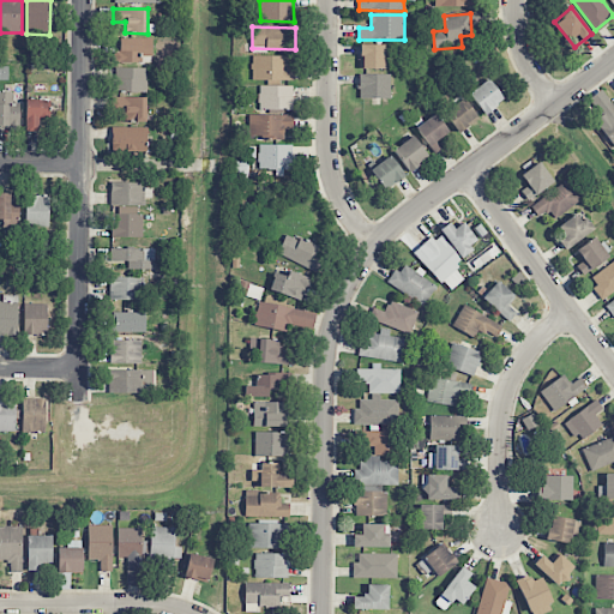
[(152,38),(116,37),(116,62),(152,62),(152,38)]
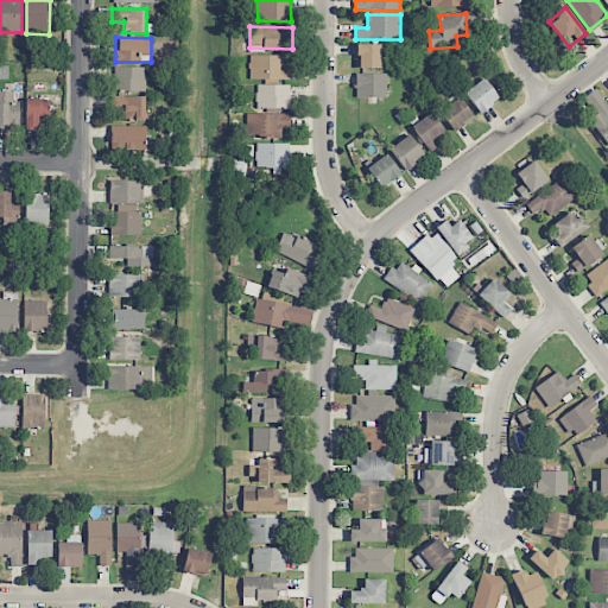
[(380,44),(356,44),(356,68),(380,69),(380,44)]
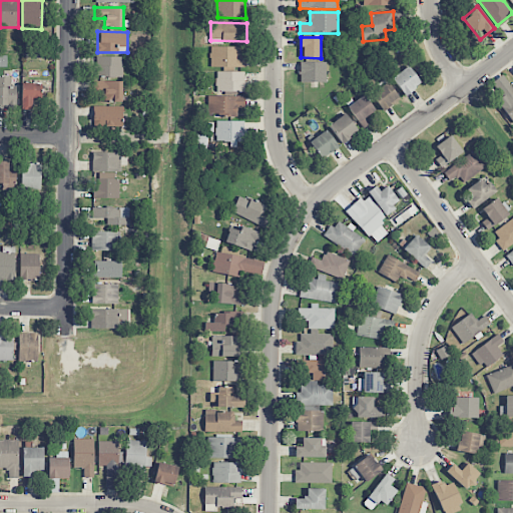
[(246,67),(245,55),(239,55),(238,46),(210,47),(210,67),(246,67)]
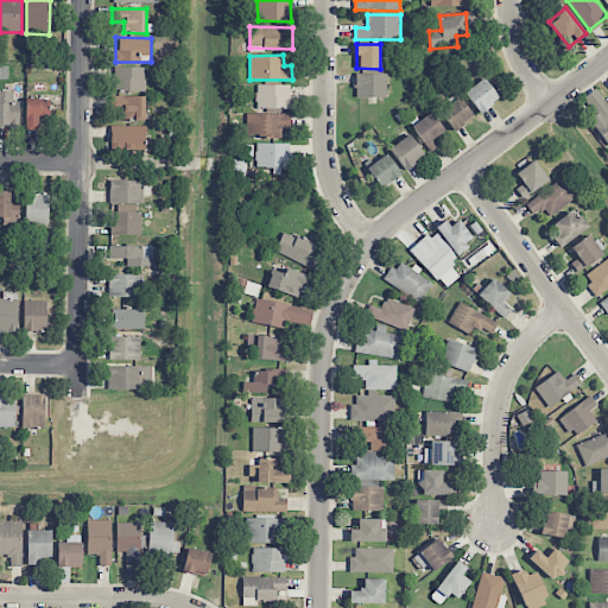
[(146,68),(114,67),(114,92),(146,92),(146,68)]
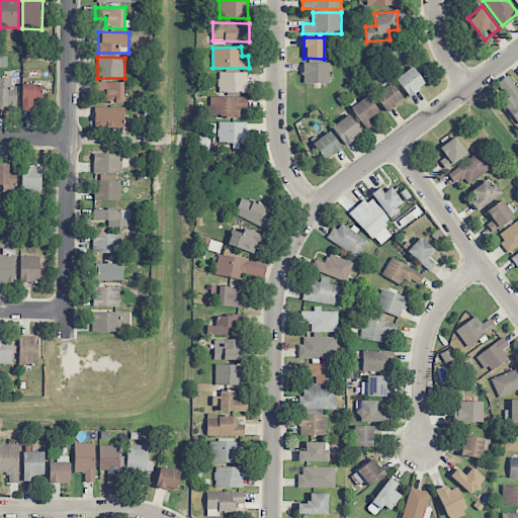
[(329,83),(330,63),(303,63),(303,83),(329,83)]
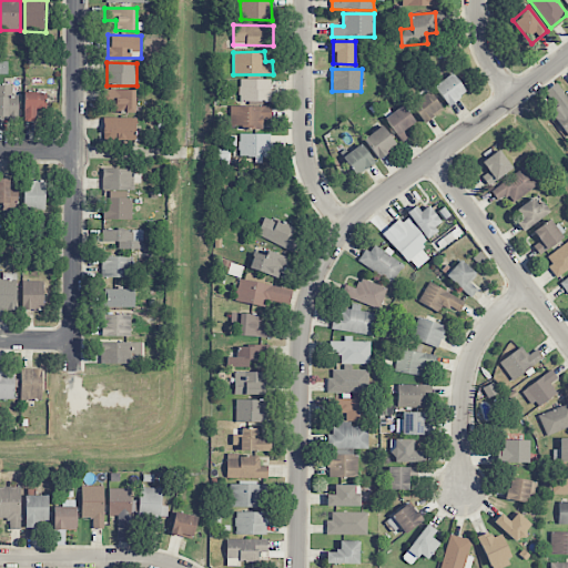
[(447,105),(466,92),(452,73),(434,87),(447,105)]
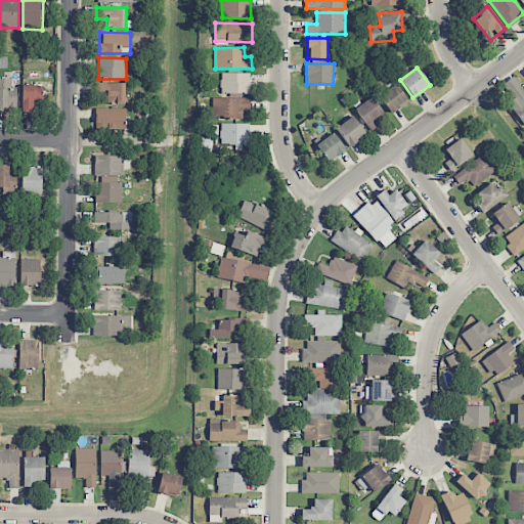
[(250,74),(221,73),(221,93),(250,94),(250,74)]
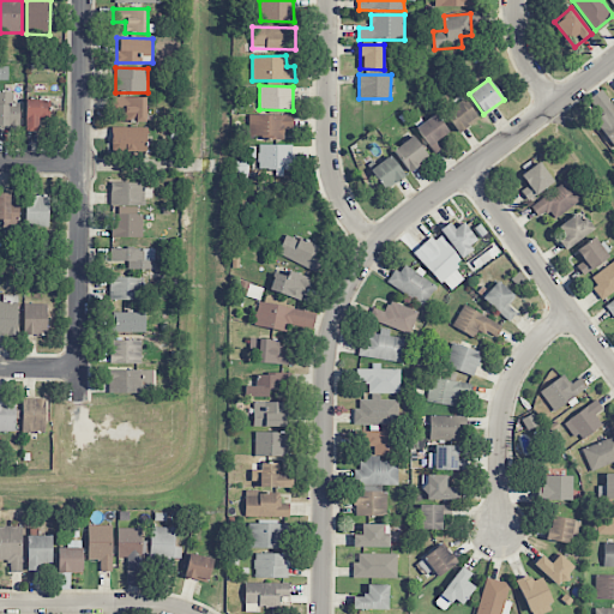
[(613,149),(613,148),(613,107),(602,89),(589,98),(601,116),(595,120),(613,149)]
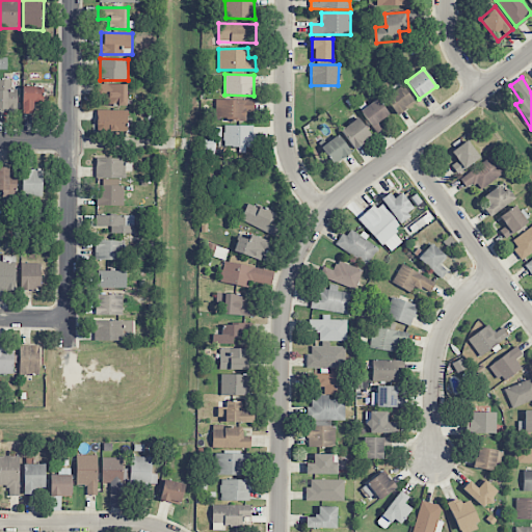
[(0,109),(17,110),(17,89),(9,89),(9,80),(0,79),(0,109)]
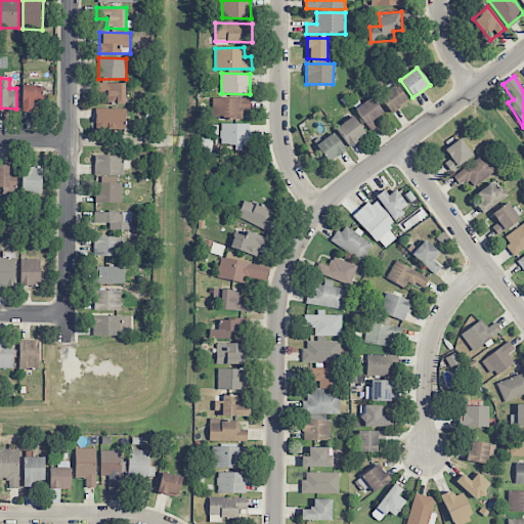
[(107,104),(125,104),(126,83),(95,83),(94,95),(107,95),(107,104)]
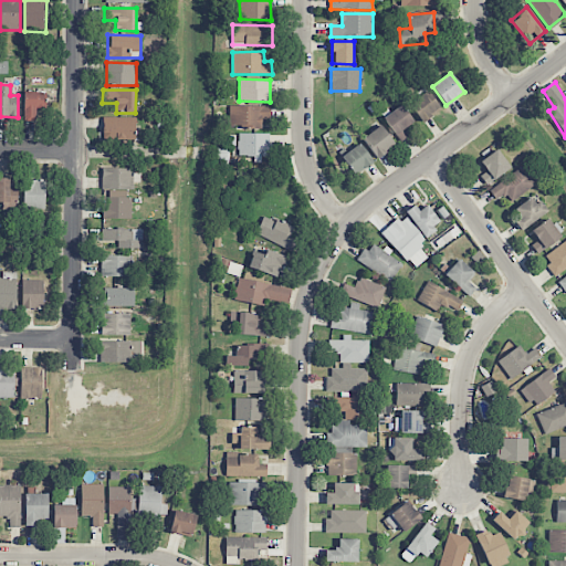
[(409,104),(421,122),(440,108),(428,91),(409,104)]
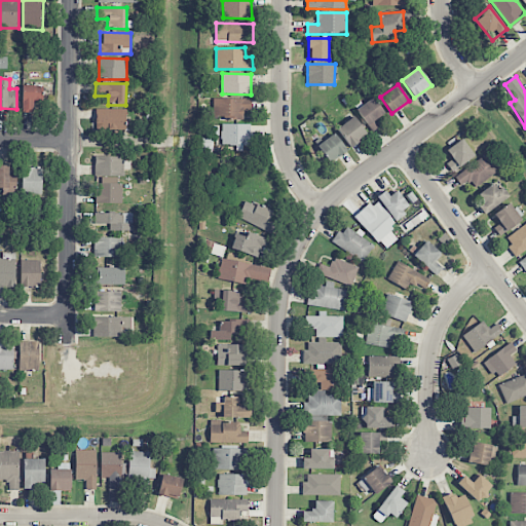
[(22,112),(33,112),(34,102),(42,102),(42,86),(23,85),(22,112)]
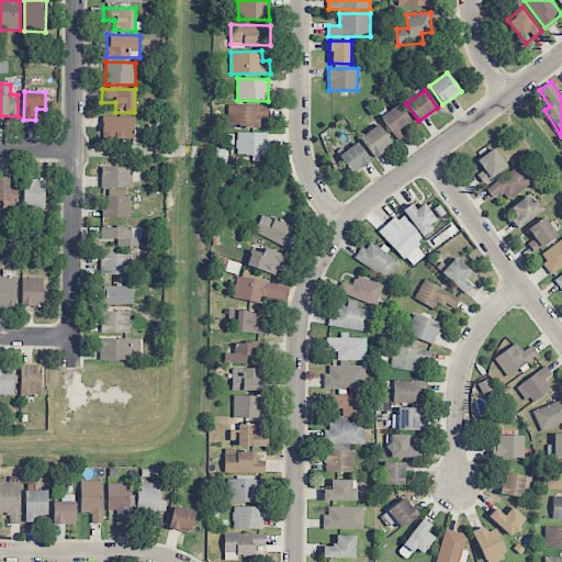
[(398,142),(406,135),(401,127),(411,121),(398,103),(380,117),(398,142)]
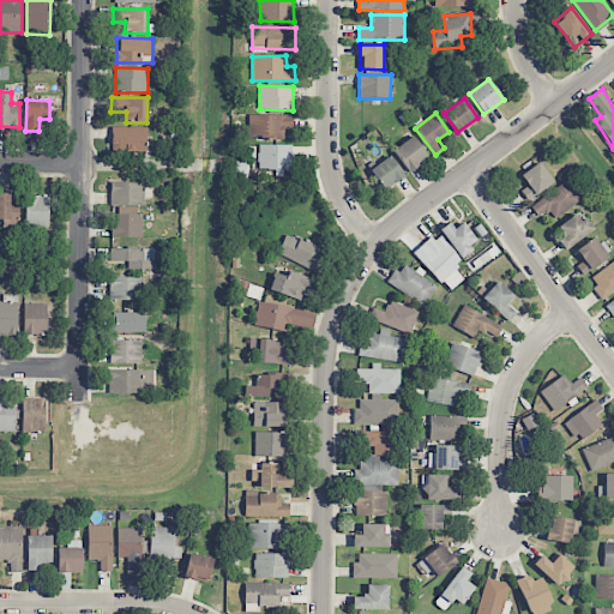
[(286,139),(286,115),(248,115),(250,140),(286,139)]
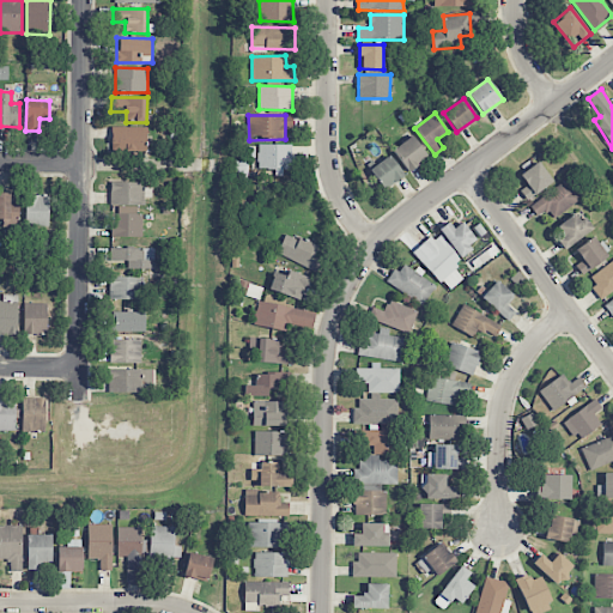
[(146,127),(111,127),(111,152),(146,152),(146,127)]
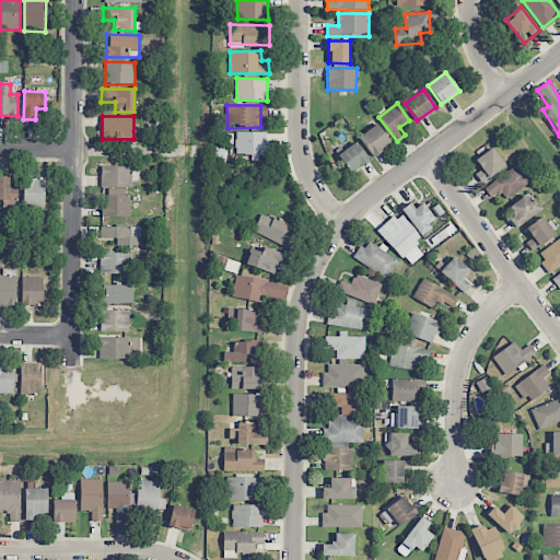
[(358,138),(372,156),(391,143),(376,124),(358,138)]
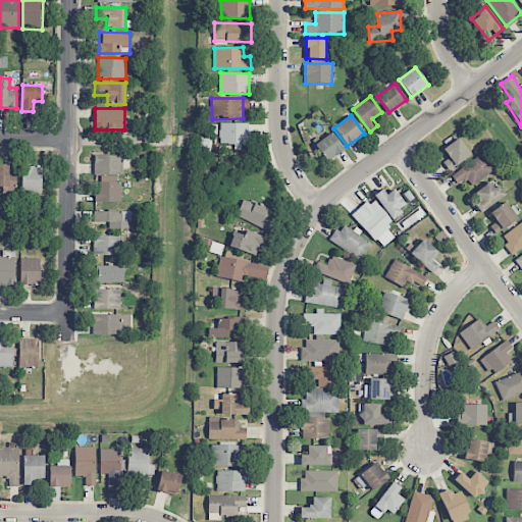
[(248,122),(220,123),(220,145),(249,144),(248,122)]
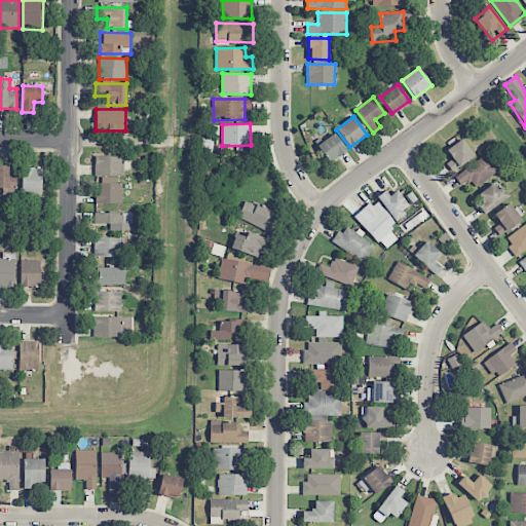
[(346,151),(335,134),(317,145),(329,162),(346,151)]
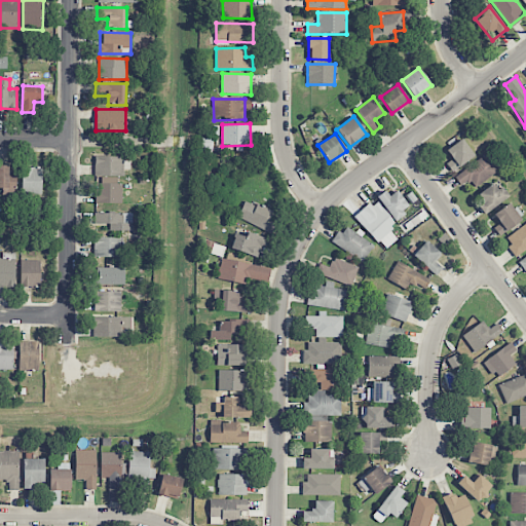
[(475,155),(461,139),(446,150),(452,159),(446,163),(452,172),(475,155)]
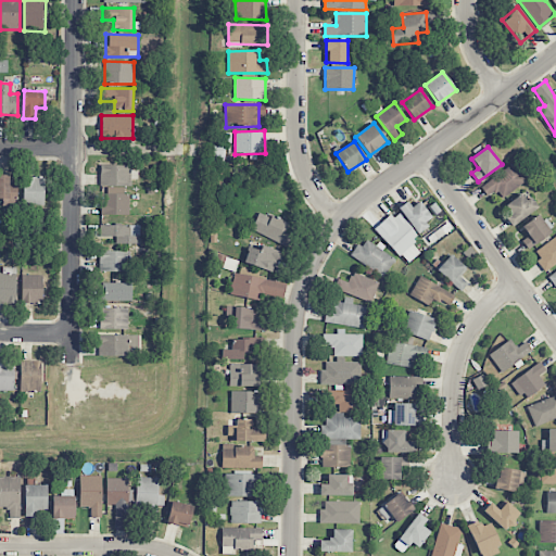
[(526,180),(512,163),(481,188),(488,197),(496,190),(503,199),(526,180)]
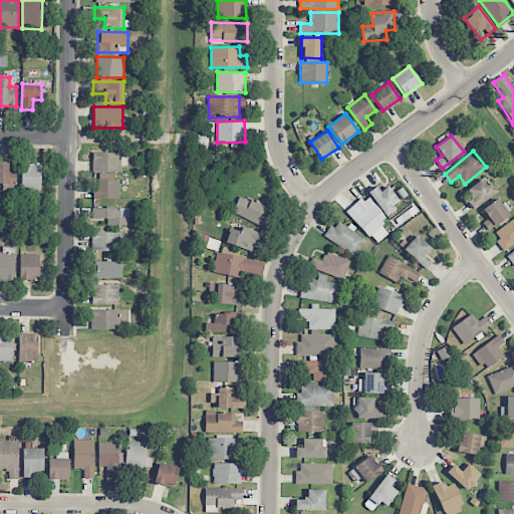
[(124,172),(124,154),(91,154),(92,173),(124,172)]
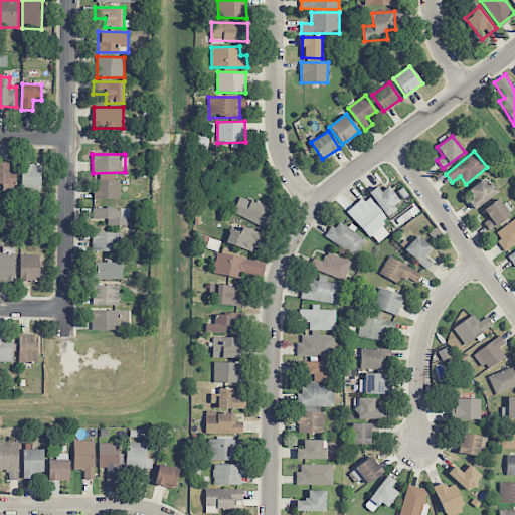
[(16,171),(9,171),(8,162),(0,161),(0,187),(16,187),(16,171)]
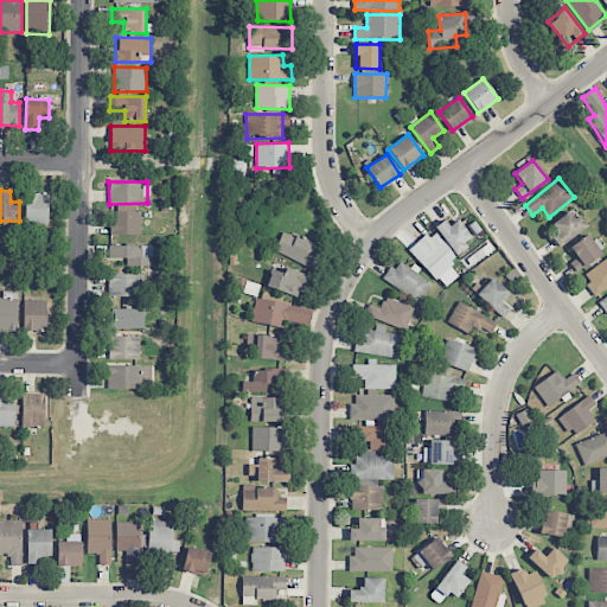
[(25,223),(49,224),(49,193),(26,192),(25,223)]
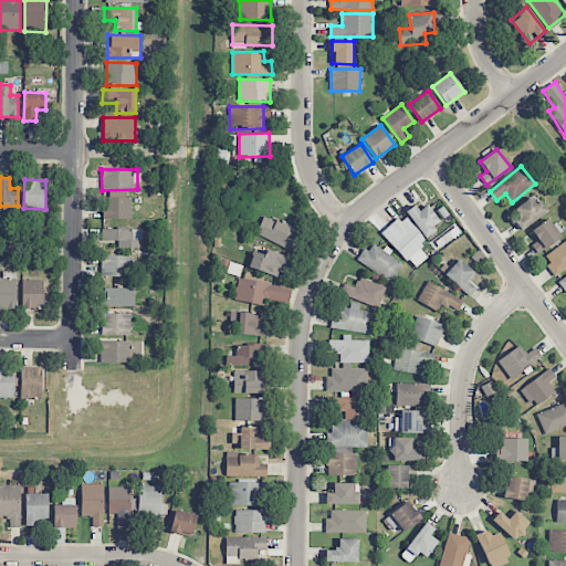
[(521,231),(546,212),(533,196),(507,215),(521,231)]
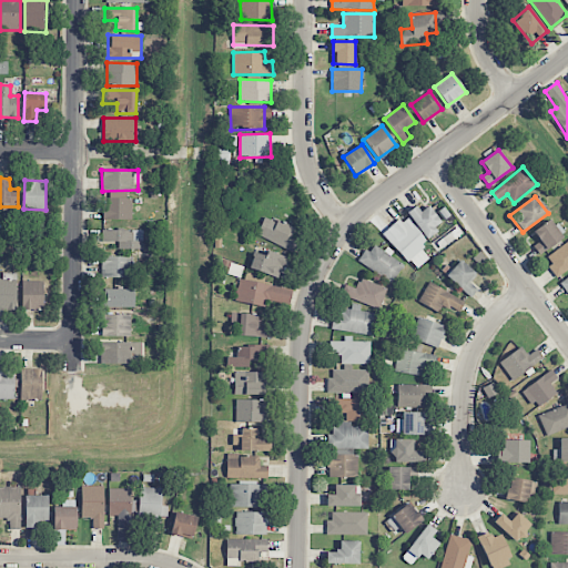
[(132,220),(132,199),(103,199),(103,220),(132,220)]
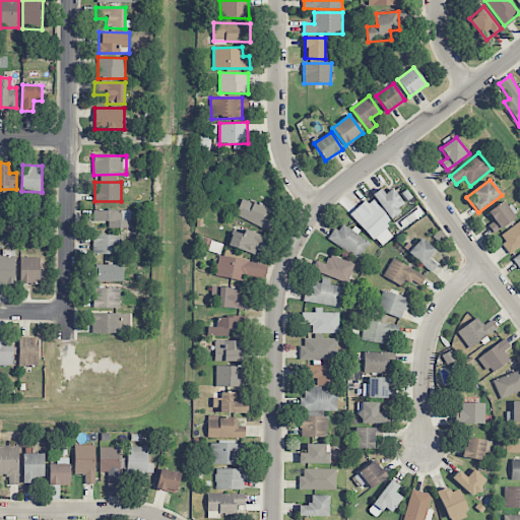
[(352,211),(378,248),(393,237),(383,221),(405,206),(393,188),(385,194),(381,188),(372,194),(374,197),(352,211)]
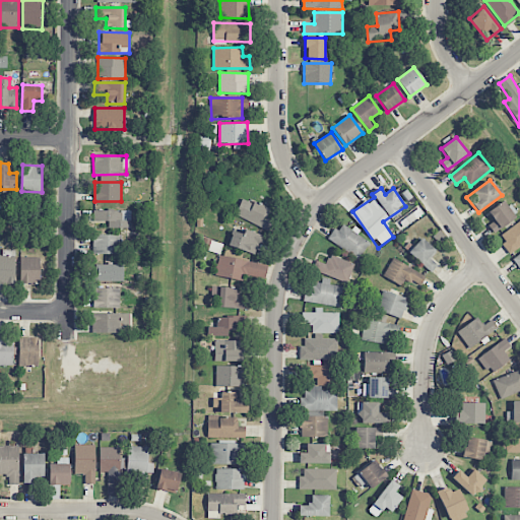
[(272,220),(266,218),(270,208),(242,198),(235,216),(269,230),(272,220)]
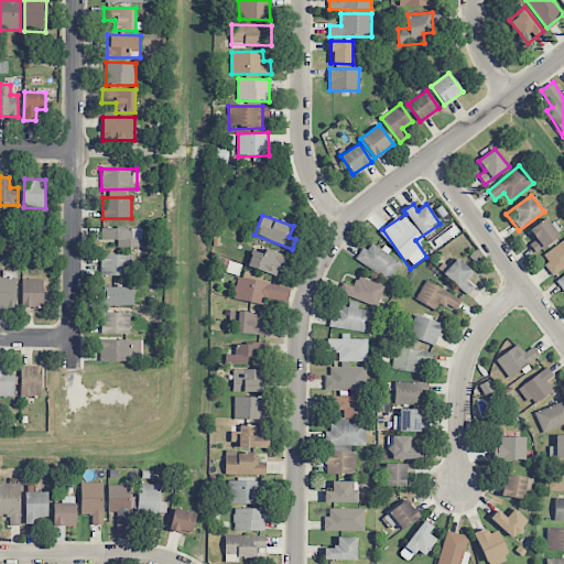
[(529,245),(535,253),(559,236),(545,218),(529,230),(537,240),(529,245)]
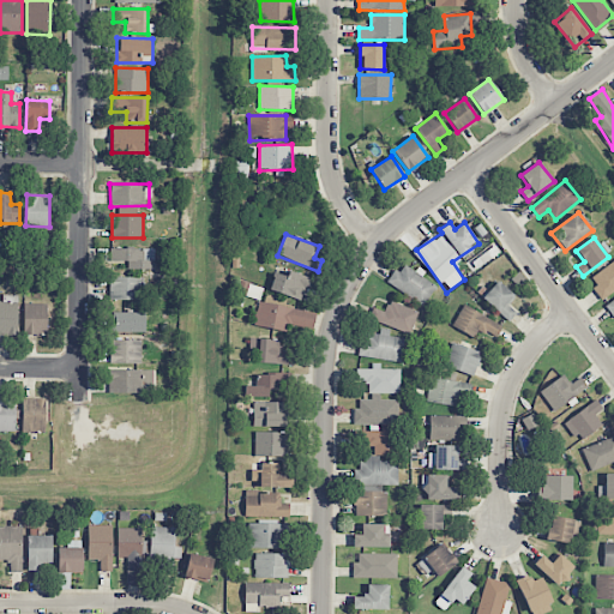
[(127,269),(155,270),(155,250),(110,248),(110,260),(128,262),(127,269)]
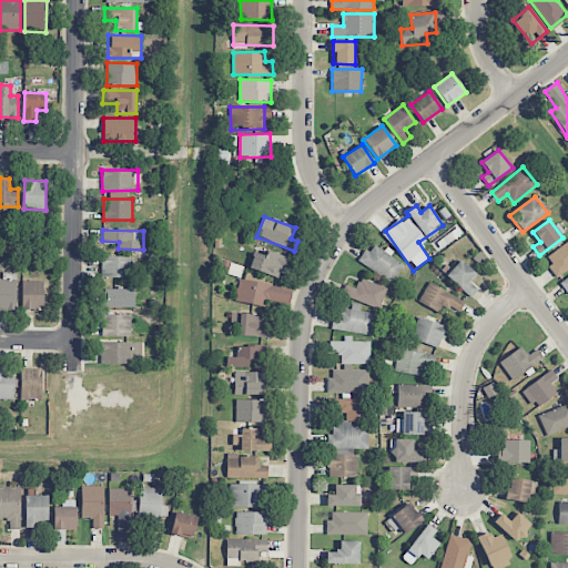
[(567,269),(567,241),(545,259),(558,277),(567,269)]
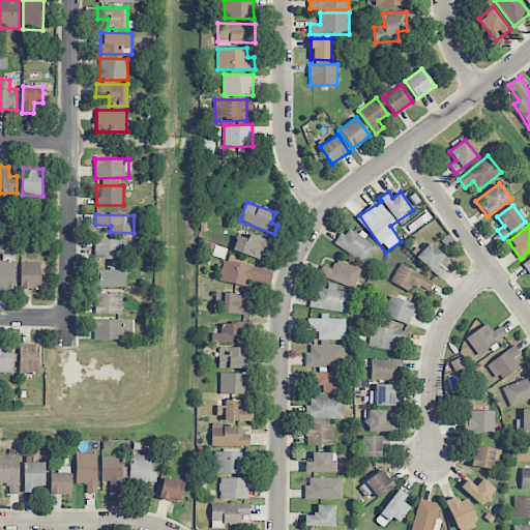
[(365,264),(377,247),(347,227),(335,244),(365,264)]
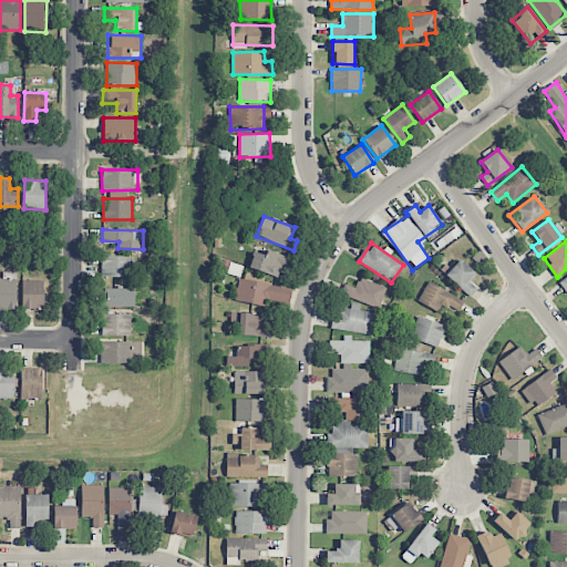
[(286,256),(266,251),(265,255),(253,253),(249,270),(281,277),(286,256)]
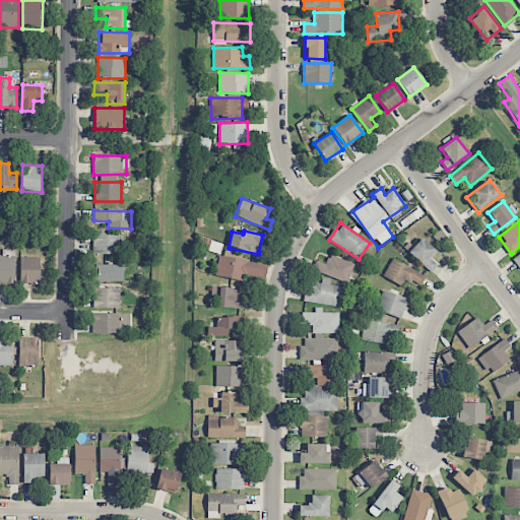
[(93,254),(121,254),(121,235),(93,235),(93,254)]
